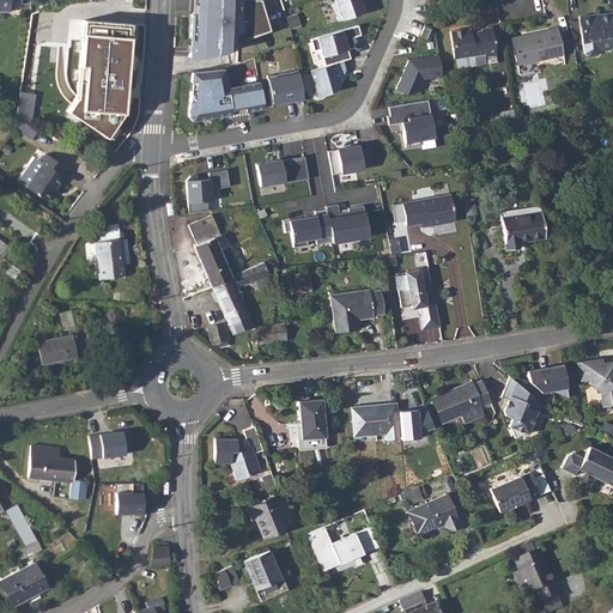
[(31,7),(31,13),(55,6),(54,0),(31,7)]
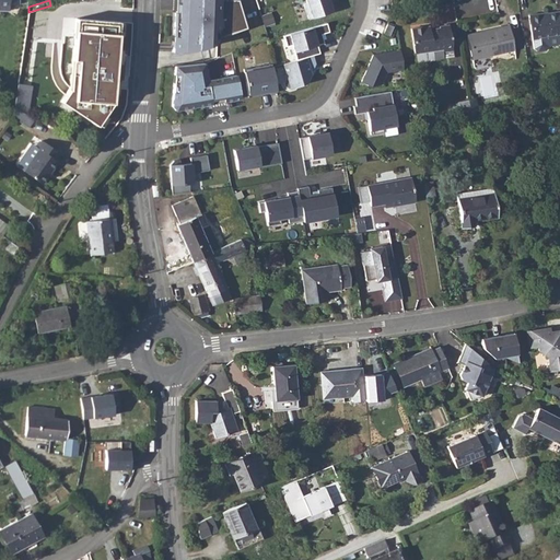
[(177,38),(177,47),(220,46),(220,36),(247,27),(237,0),(179,0),(182,38),(177,38)]
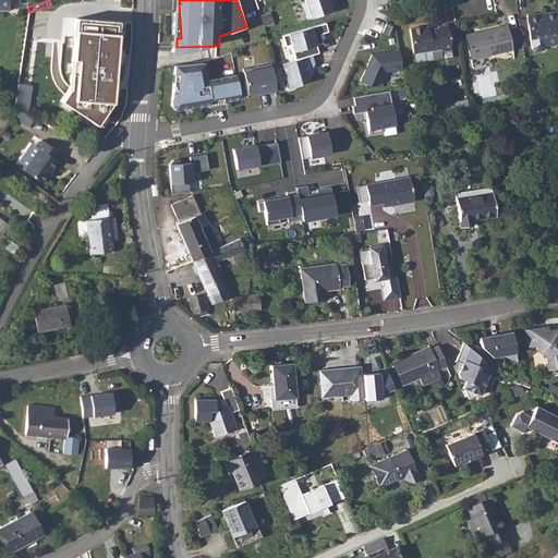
[(304,0),(306,2),(303,3),(307,19),(337,9),(334,0),(304,0)]
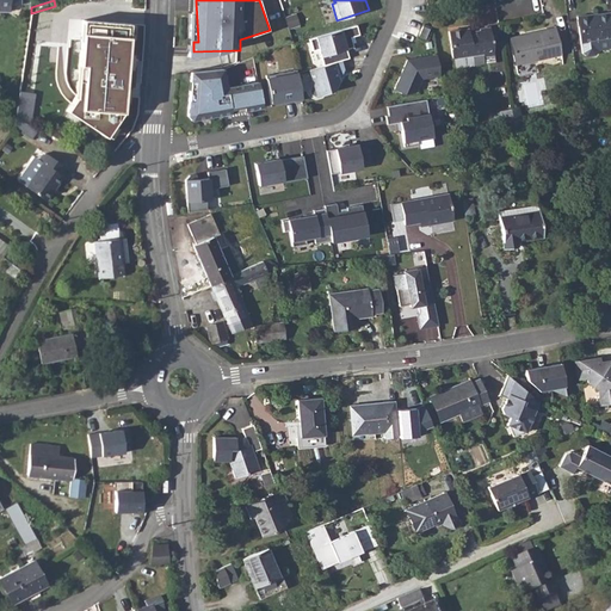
[(610,12),(590,16),(590,14),(578,16),(581,42),(584,53),(587,56),(597,54),(599,50),(609,49),(610,44),(610,42),(610,38),(610,12)]
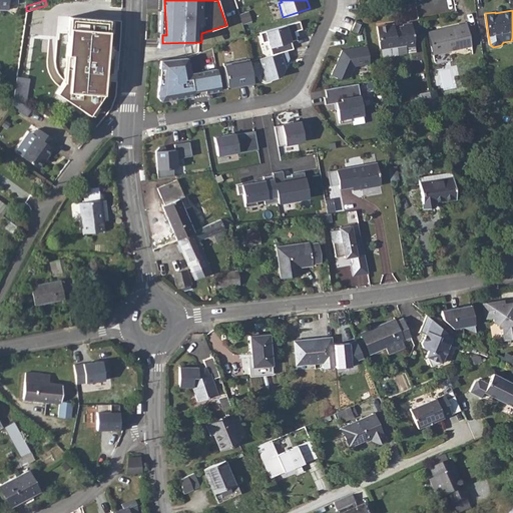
[(103,94),(109,20),(70,17),(65,82),(57,94),(89,115),(103,94)]
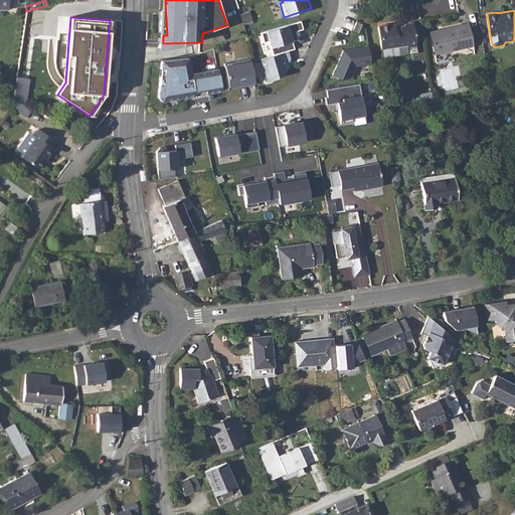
[(267,31),(274,54),(289,50),(294,49),(292,40),(298,40),(296,31),(303,29),(301,21),(267,31)]
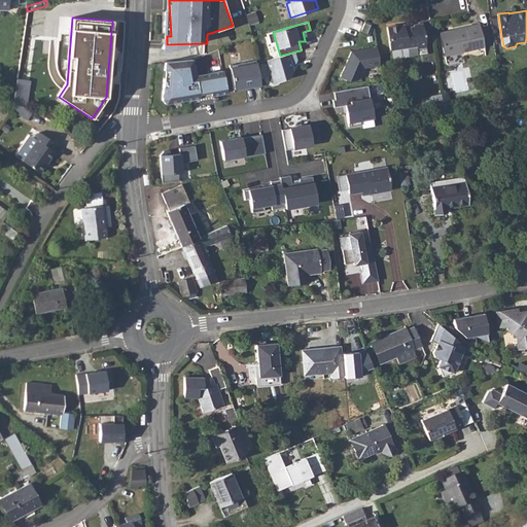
[(364,23),(361,31),(366,33),(371,25),(364,23)]
